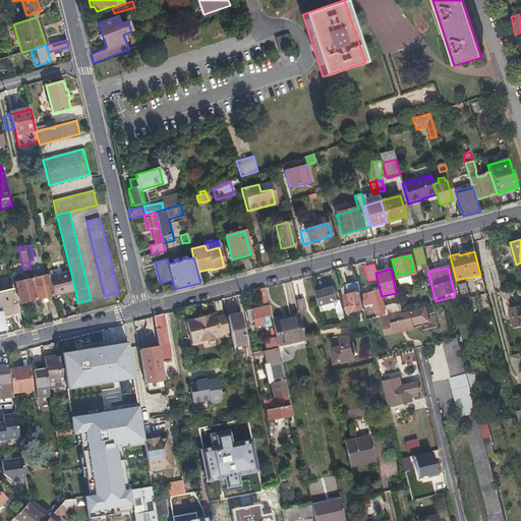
[(50,275),(55,296),(65,293),(64,290),(74,287),(70,270),(50,275)]
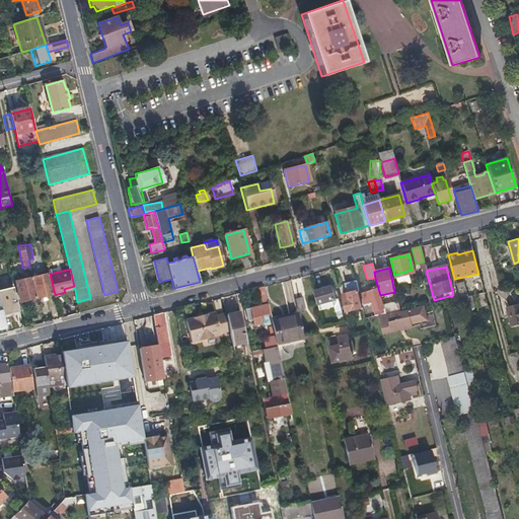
[(33,278),(39,298),(55,295),(50,274),(33,278)]
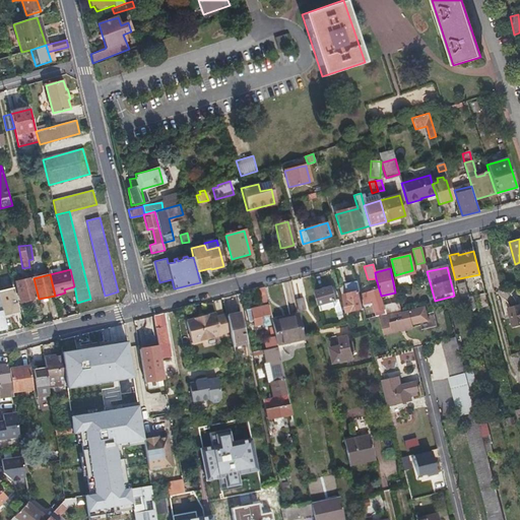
[(22,303),(39,299),(34,278),(17,282),(22,303)]
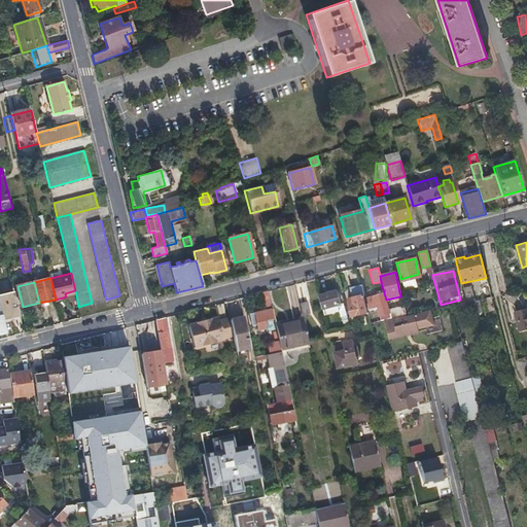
[(364,295),(362,285),(351,288),(353,299),(349,300),(352,317),(367,313),(363,296),(364,295)]
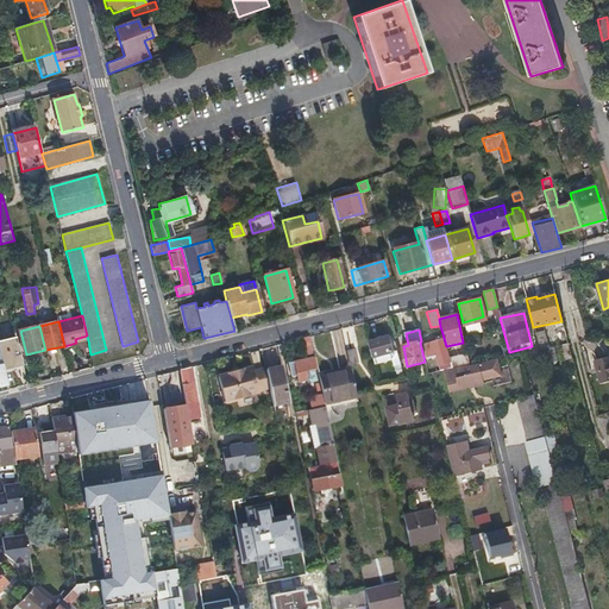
[(534,332),(539,349),(546,349),(547,347),(544,330),(534,332)]
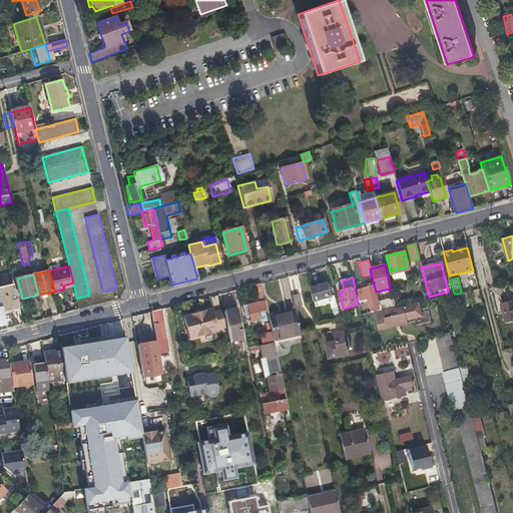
[(371,314),(377,312),(379,312),(372,283),(364,285),(365,289),(358,290),(362,305),(369,303),(371,314)]
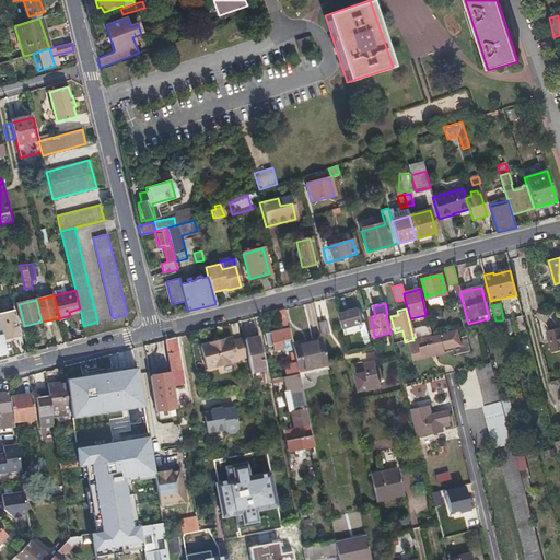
[(286,310),(278,312),(281,327),(289,326),(286,310)]
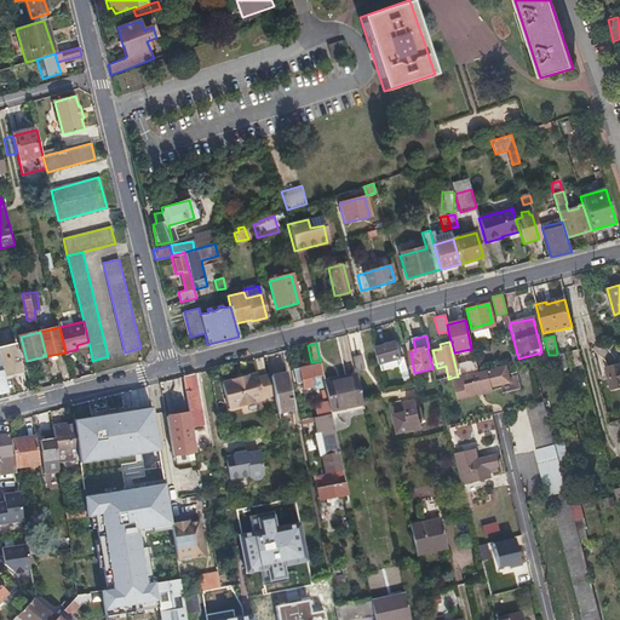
[(0,346),(0,357),(5,378),(24,373),(17,344),(0,346)]
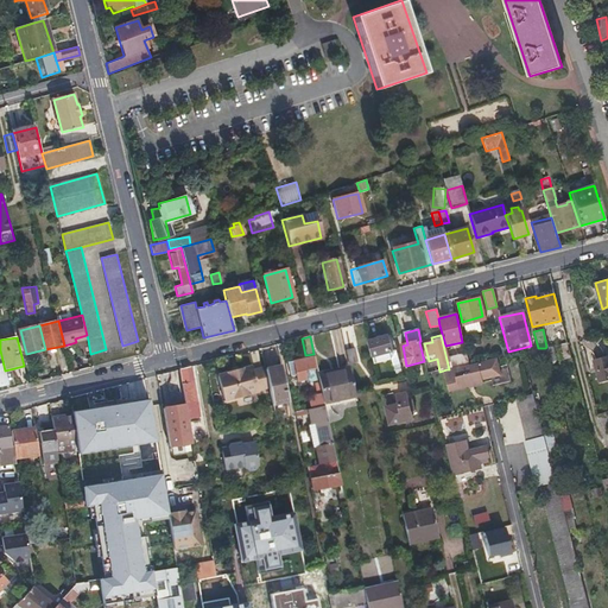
[(386,337),(367,341),(372,358),(391,353),(386,337)]
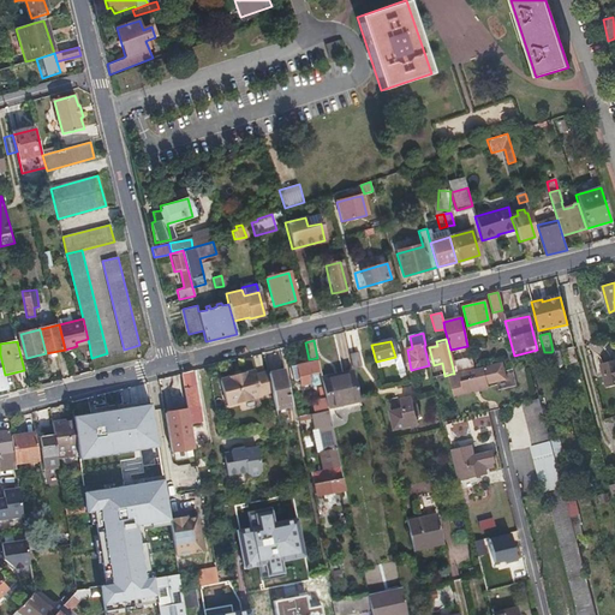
[(357,347),(347,350),(351,364),(360,362),(357,347)]
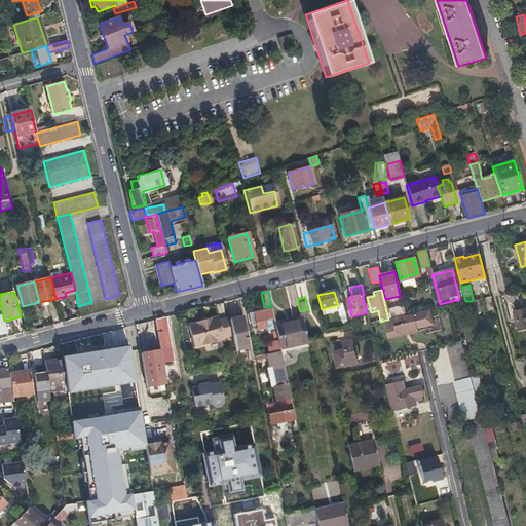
[(239,299),(225,301),(228,316),(242,314),(239,299)]
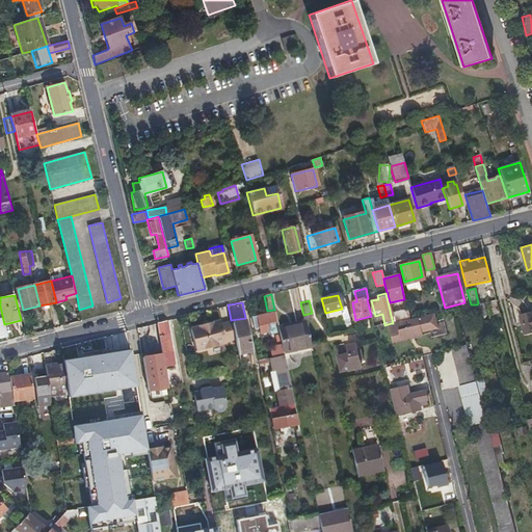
[(410,319),(407,310),(393,314),(395,323),(403,321),(410,319)]
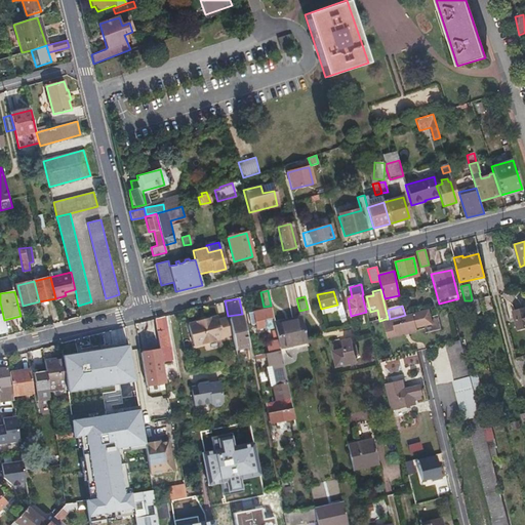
[(524,327),(524,308),(512,312),(517,329),(524,327)]
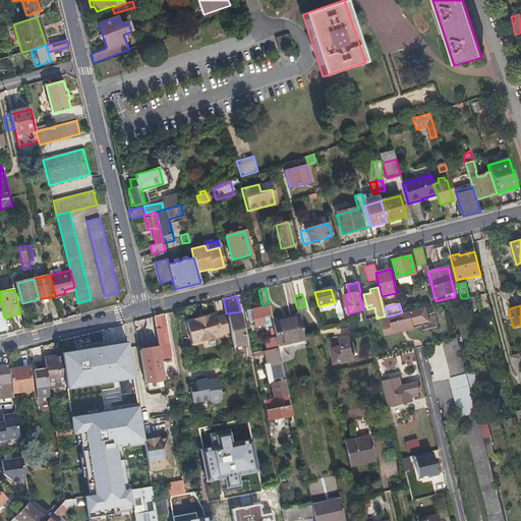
[(273,324),(270,306),(247,311),(250,323),(254,323),(255,328),(263,327),(263,329),(274,327),(273,324)]
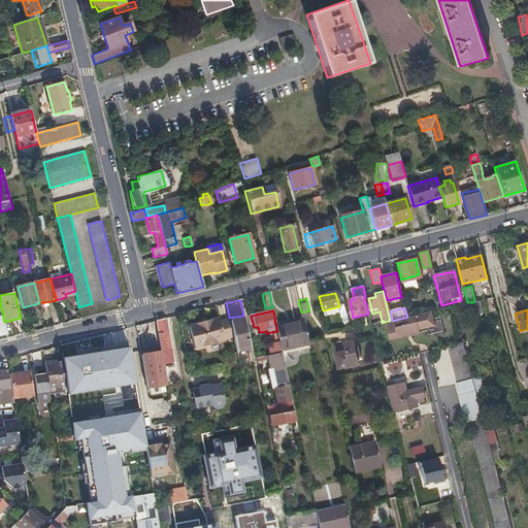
[(392,339),(420,332),(415,315),(407,317),(400,319),(392,321),(390,321),(388,321),(392,339)]
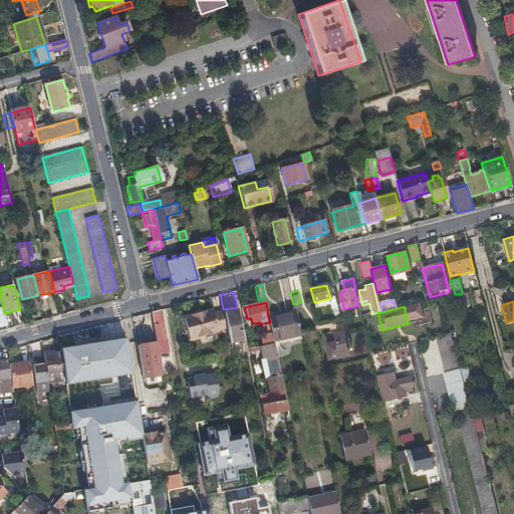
[(225,313),(224,311),(215,313),(214,310),(185,316),(189,338),(218,332),(218,330),(228,328),(225,313)]
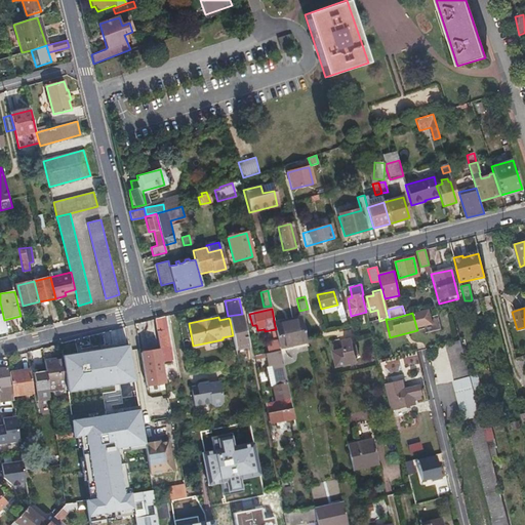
[(230,320),(233,335),(236,354),(249,351),(243,317),(230,320)]
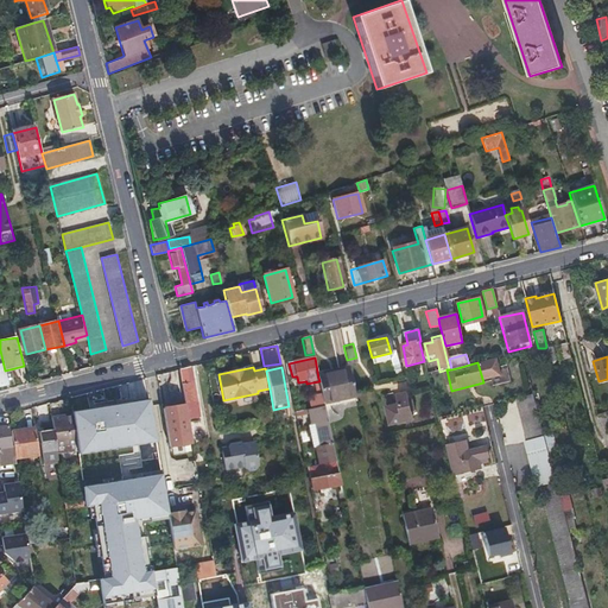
[(198,420),(189,368),(179,371),(181,380),(183,391),(187,410),(188,422),(198,420)]
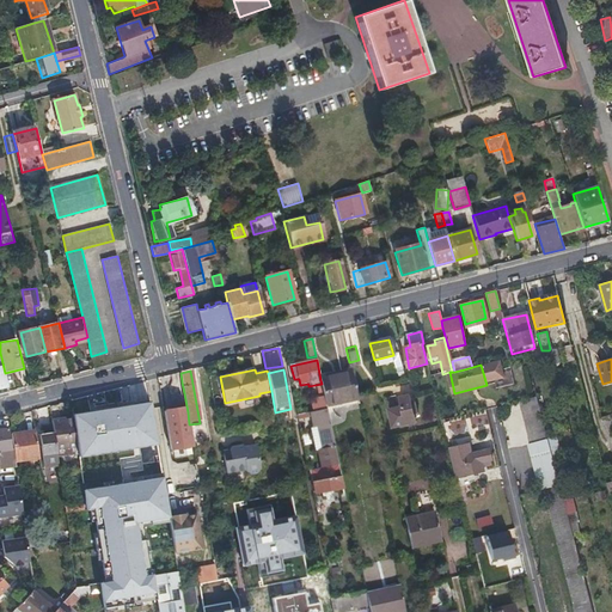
[(350,371),(341,373),(348,402),(357,399),(355,392),(350,371)]
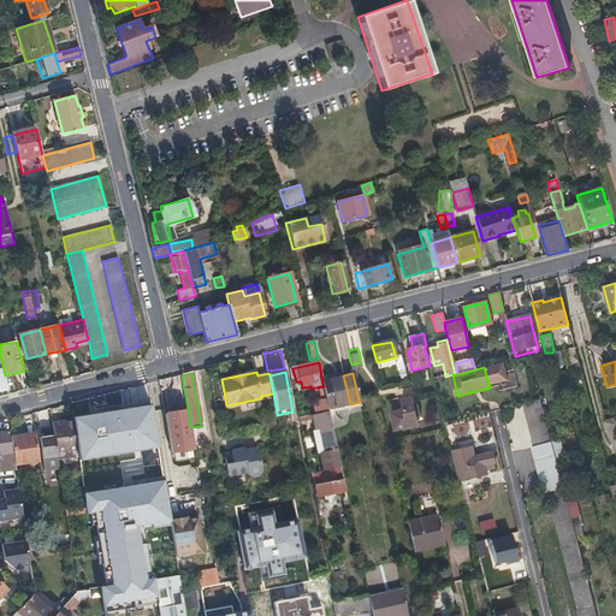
[(323,383),(324,386),(324,389),(329,409),(350,404),(343,375),(338,377),(338,379),(323,383)]
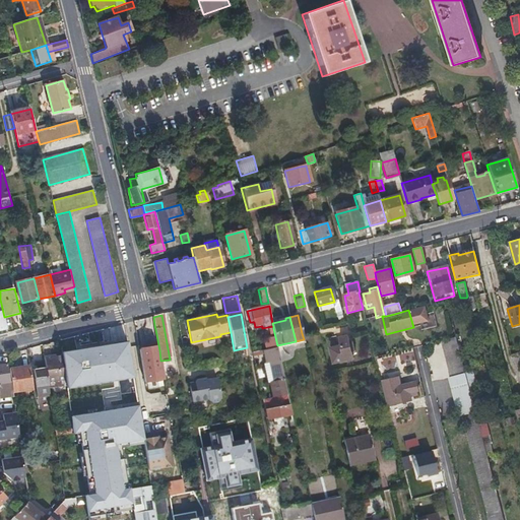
[(277,348),(277,345),(273,328),(269,329),(270,339),(265,340),(267,350),(277,348)]
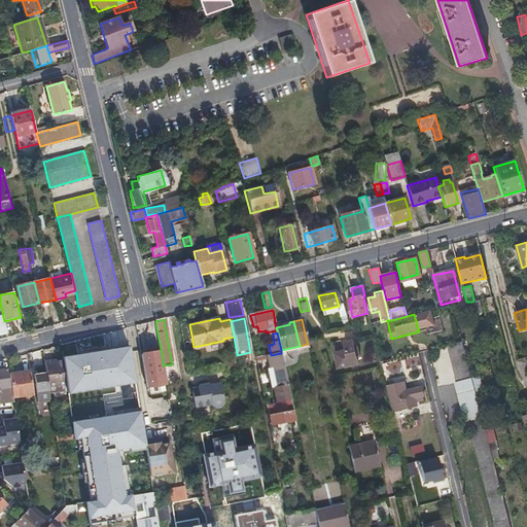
[(82,341),(79,341),(81,360),(64,362),(67,385),(74,438),(88,436),(109,433),(100,371),(112,369),(107,337),(82,341)]
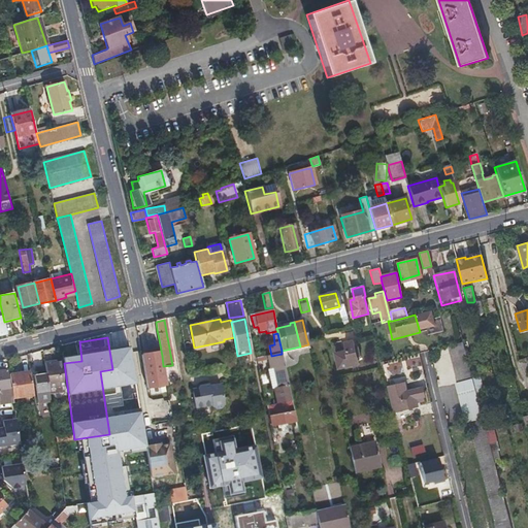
[(356,352),(354,341),(345,344),(348,352),(337,354),(341,369),(359,365),(358,358),(361,357),(359,351),(356,352)]
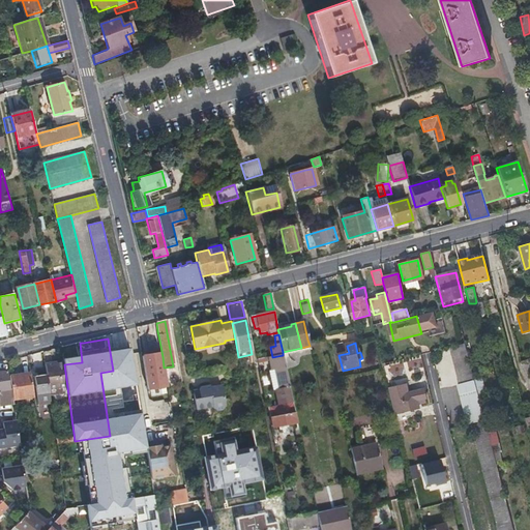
[(467,424),(470,423),(483,420),(470,366),(464,344),(449,348),(459,383),(457,384),(467,424)]
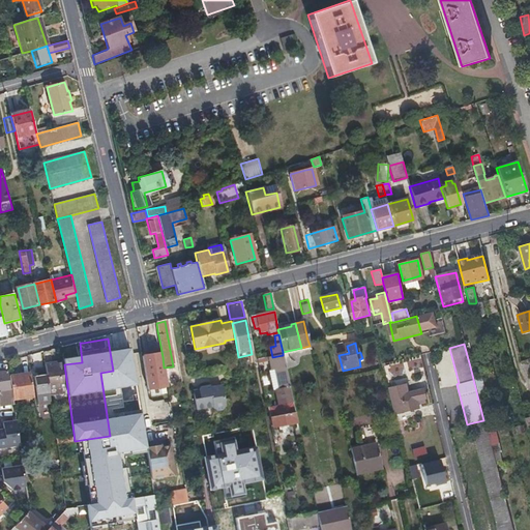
[(293,403),(283,355),(272,357),(269,358),(272,371),(276,371),(280,389),(276,390),(278,405),(293,403)]
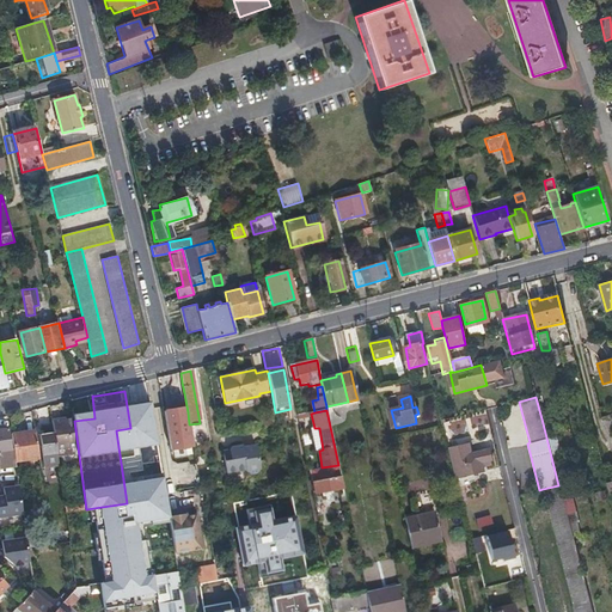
[(181,427),(189,424),(188,412),(170,415),(177,456),(185,453),(181,427)]
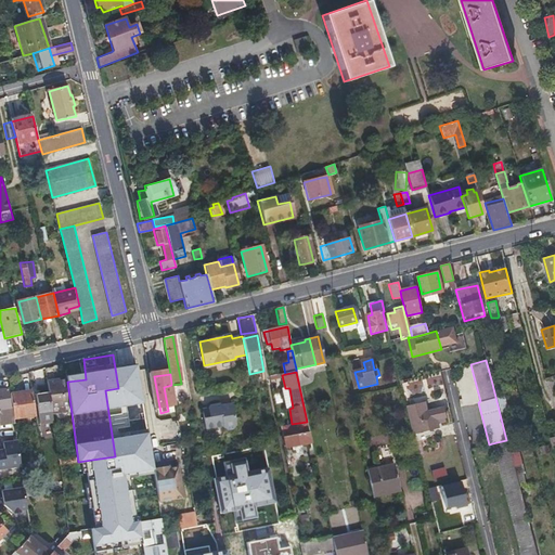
[(49,383),(50,392),(52,409),(71,405),(67,382),(67,379),(49,383)]
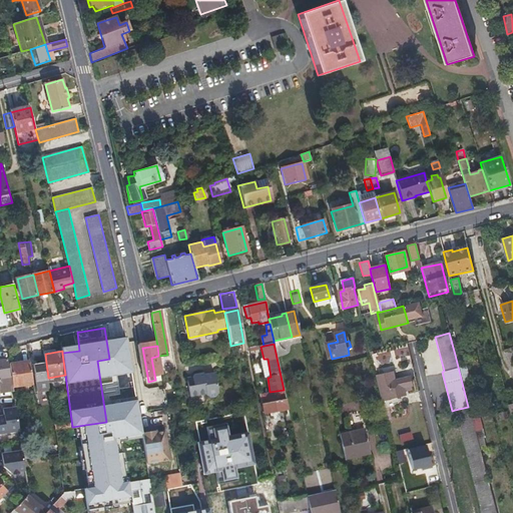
[(0,388),(13,387),(12,376),(8,376),(5,359),(0,360),(0,388)]
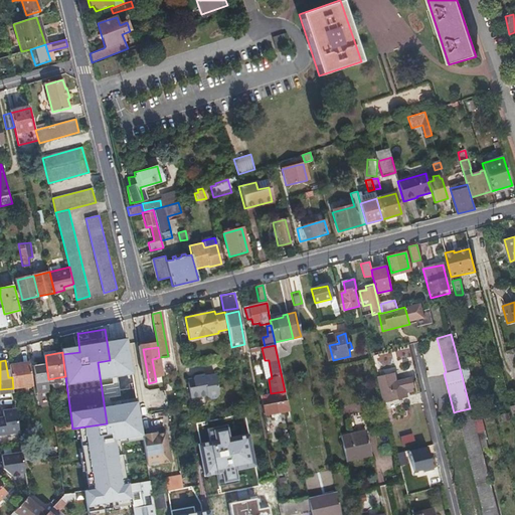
[(266,379),(269,379),(272,378),(269,360),(265,360),(262,361),(266,379)]
